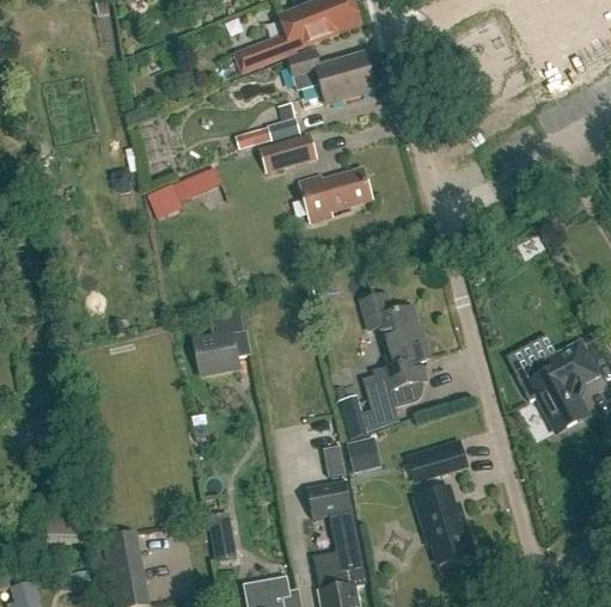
[(240,73),(261,65),(294,51),(293,49),(359,24),(349,0),(316,0),(279,14),(286,34),(254,47),(232,54),(240,73)]
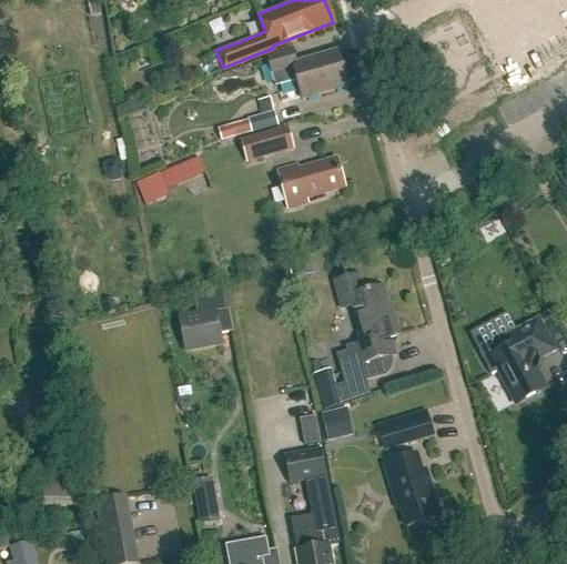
[(295,61),(292,47),(266,54),(275,83),(295,78),(301,98),(347,83),(337,49),(295,61)]
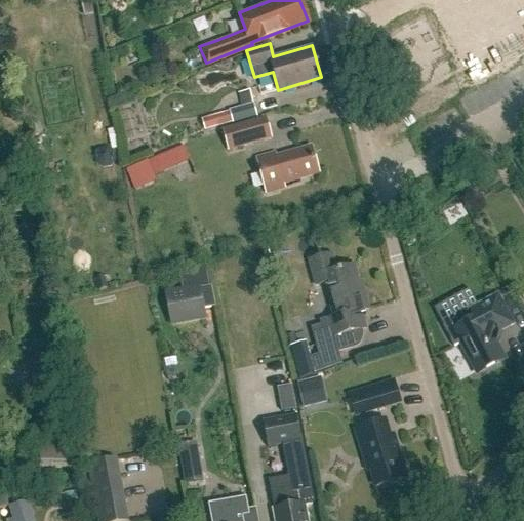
[(231,121),(255,114),(252,101),(248,87),(237,90),(240,104),(228,107),(228,109),(200,117),(204,128),(231,121)]
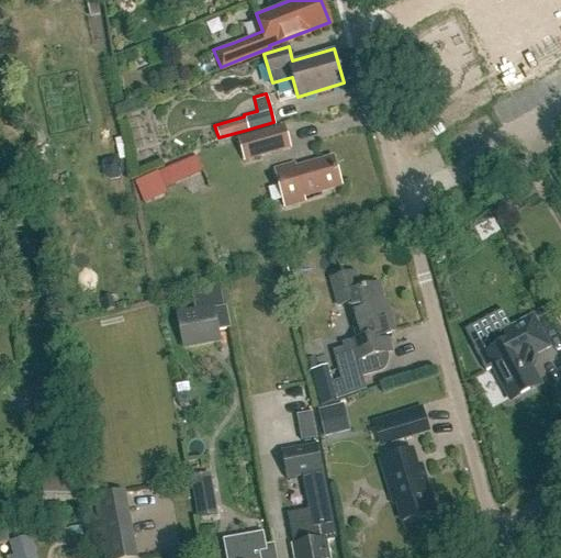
[(247,130),(247,131),(256,130),(262,154),(291,146),(283,121),(275,123),(273,122),(247,130)]
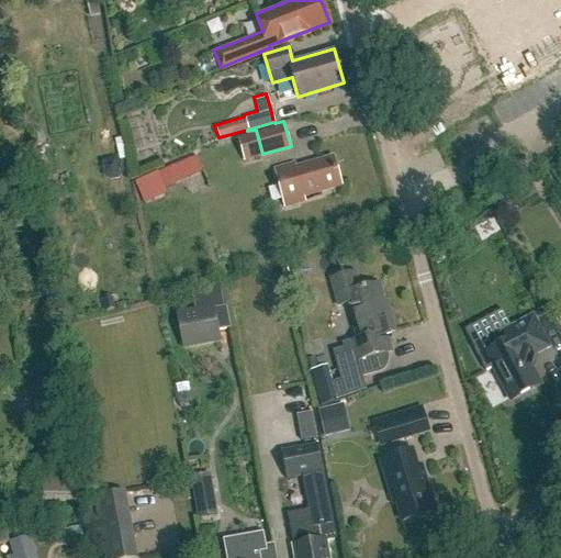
[(134,190),(197,169),(189,146),(126,168),(134,190)]
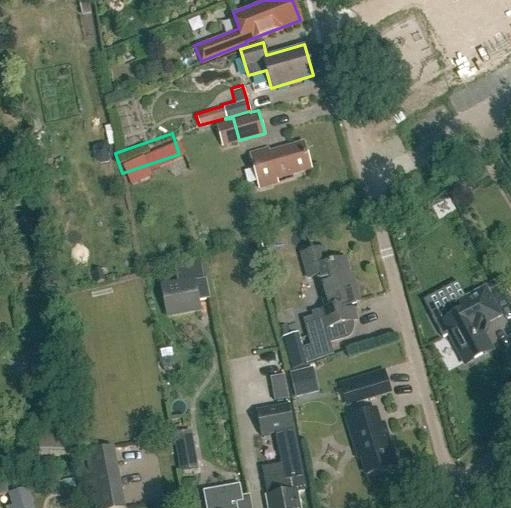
[(310,166),(303,141),(268,151),(267,147),(250,152),(259,185),(277,180),(276,176),(310,166)]
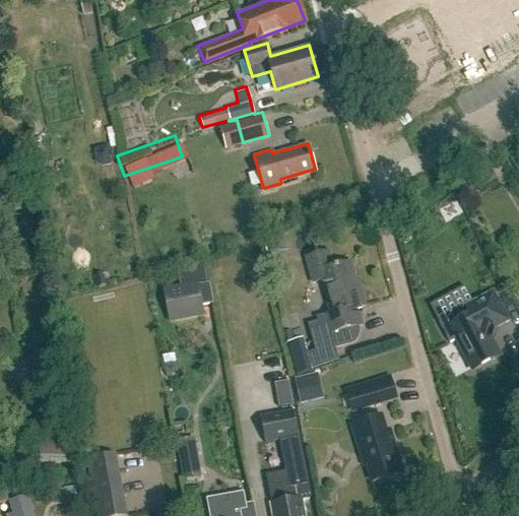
[(306,256),(312,280),(322,277),(331,312),(317,316),(318,320),(309,323),(316,350),(350,341),(352,340),(353,339),(354,339),(354,338),(355,337),(357,335),(353,323),(360,321),(360,320),(359,320),(354,307),(365,304),(361,287),(359,288),(350,260),(332,265),(328,250),(306,256)]
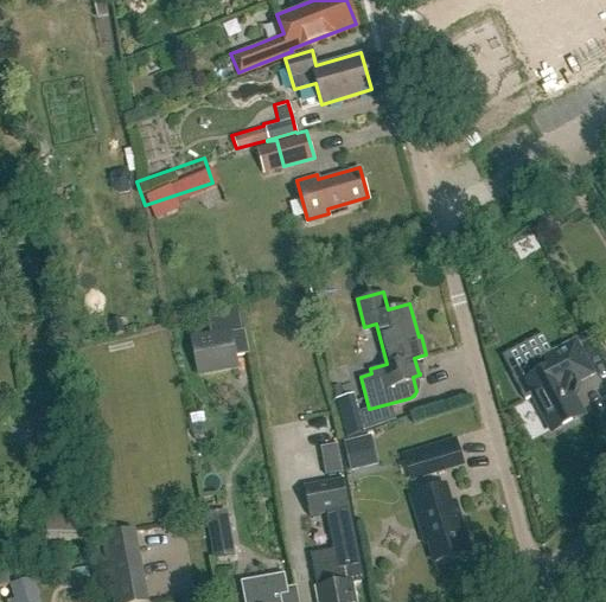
[(197,375),(238,366),(231,326),(190,333),(197,375)]
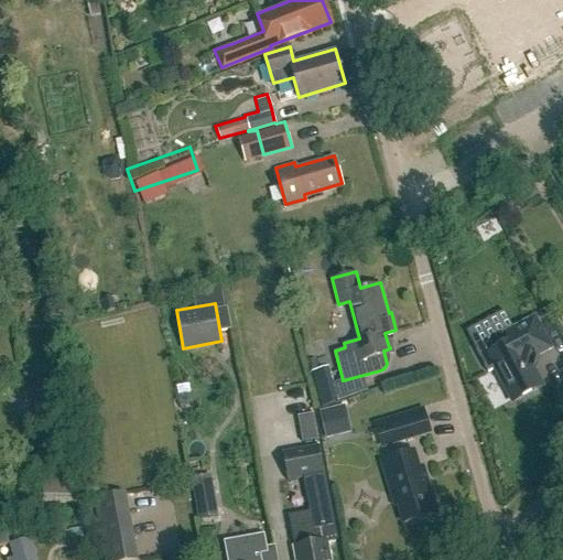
[(512,325),(475,346),(487,369),(494,366),(510,398),(541,381),(531,363),(534,362),(536,356),(534,354),(549,346),(551,345),(534,315),(534,314),(512,325)]
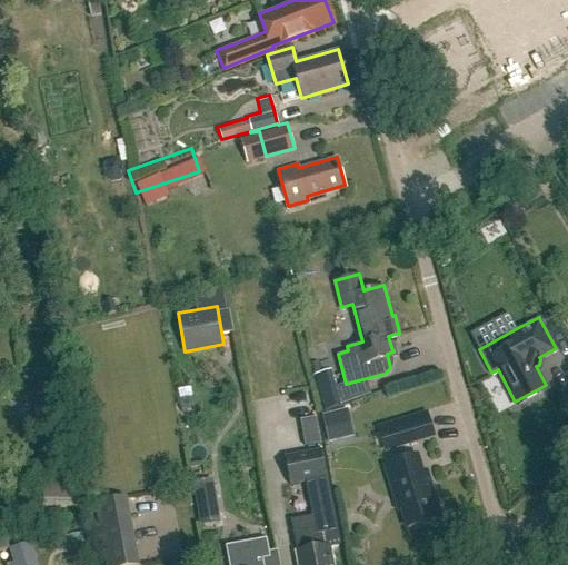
[(336,404),(332,388),(335,387),(329,368),(315,372),(324,406),(336,404)]
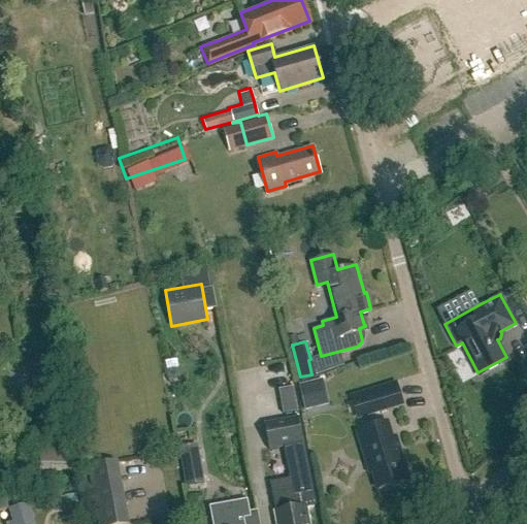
[(29,360),(21,373),(33,381),(41,367),(29,360)]
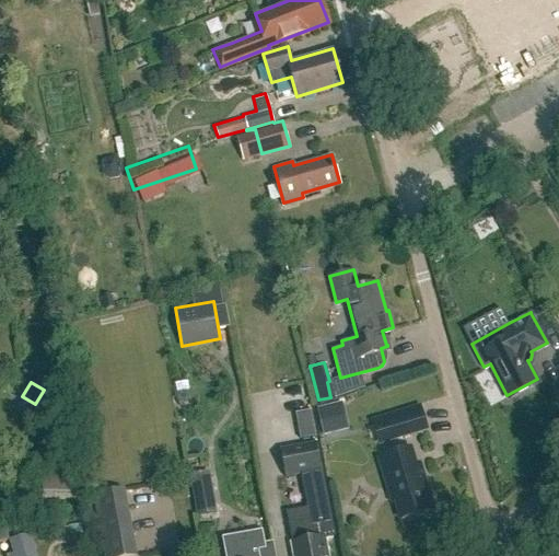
[(427,426),(420,403),(388,413),(395,436),(427,426)]
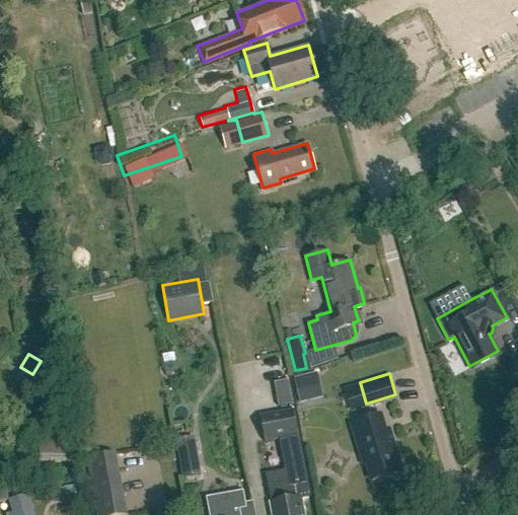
[(292,402),(288,377),(273,380),(278,405),(292,402)]
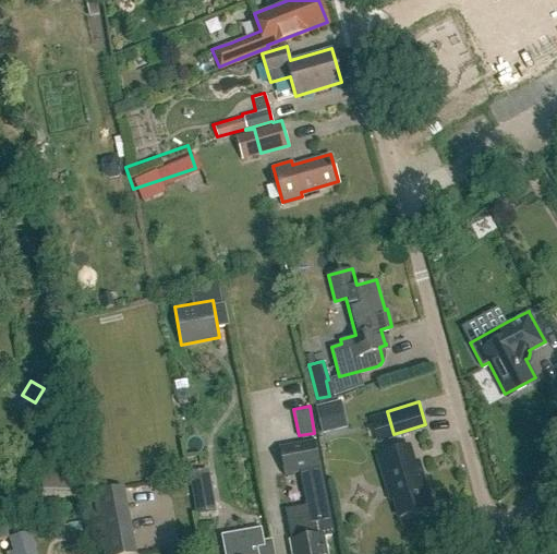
[(333,532),(314,438),(279,445),(285,473),(300,470),(309,513),(289,522),(295,538),(289,539),(292,553),(327,553),(323,533),(333,532)]
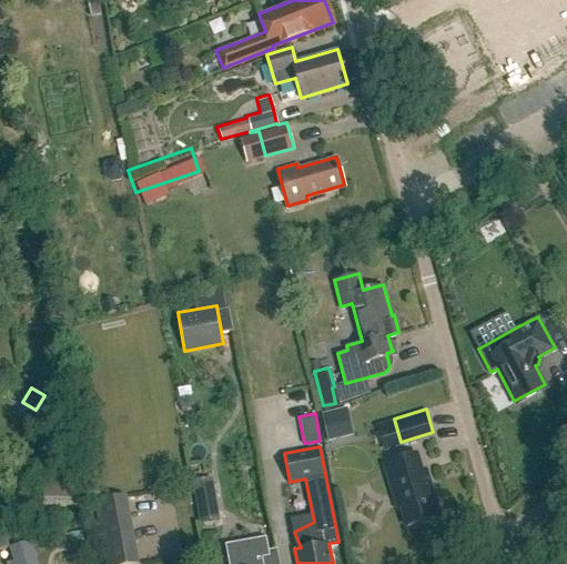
[(421,469),(416,452),(384,462),(397,506),(401,505),(407,524),(434,516),(431,507),(436,506),(425,467),(421,469)]
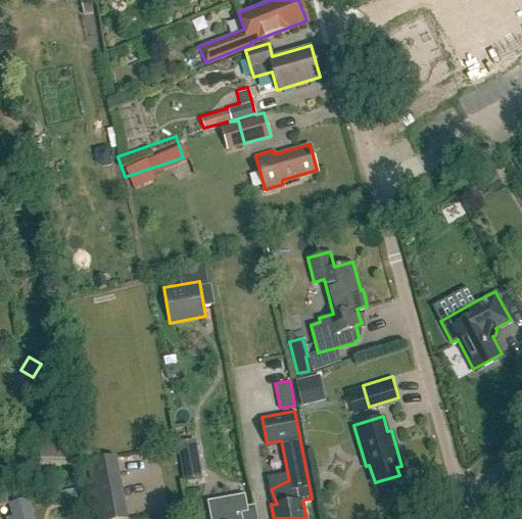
[(65,433),(35,432),(35,452),(64,453),(65,433)]
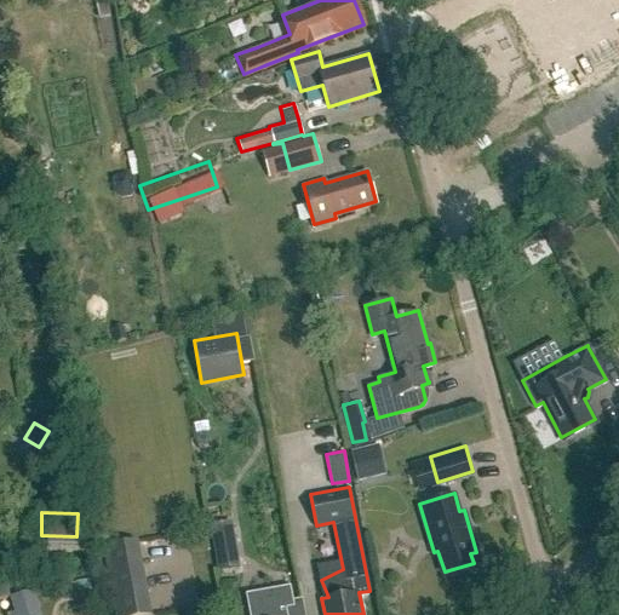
[(208,522),(213,552),(236,549),(231,517),(208,522)]
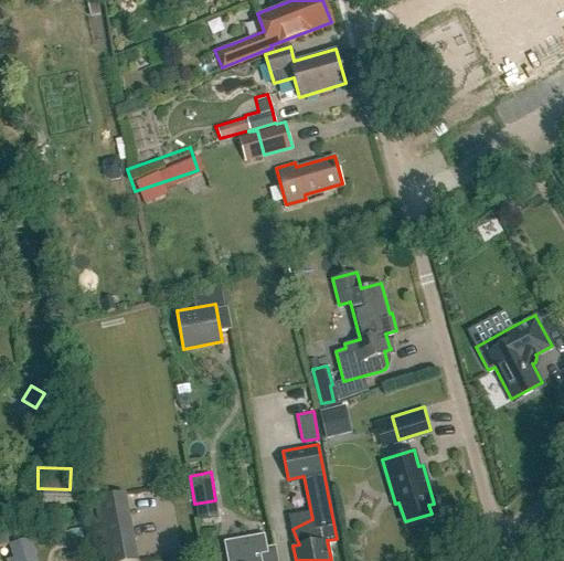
[(104,560),(125,560),(138,559),(125,490),(95,497),(104,560)]
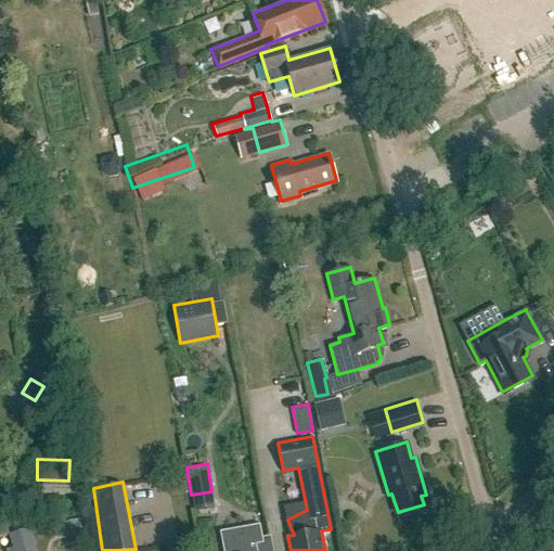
[(0,534),(9,532),(4,520),(0,521),(0,534)]
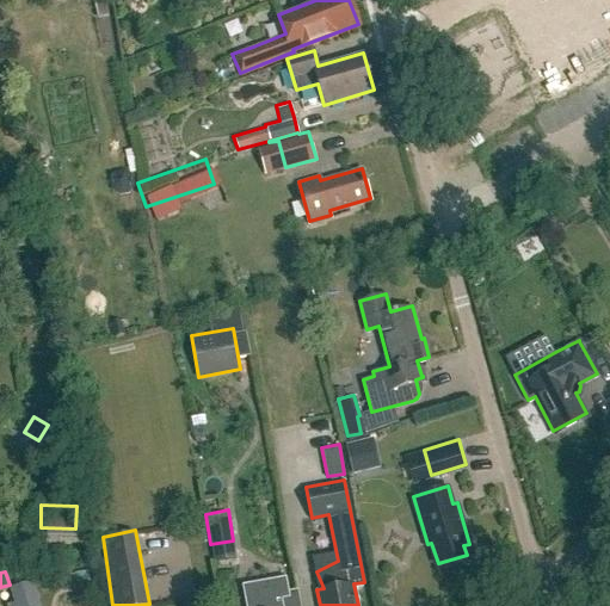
[(285,574),(241,582),(245,605),(300,605),(297,587),(288,589),(285,574)]
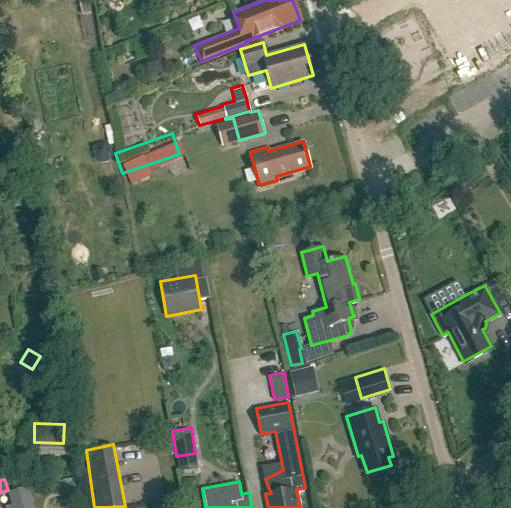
[(8,491),(12,507),(33,507),(26,485),(8,491)]
